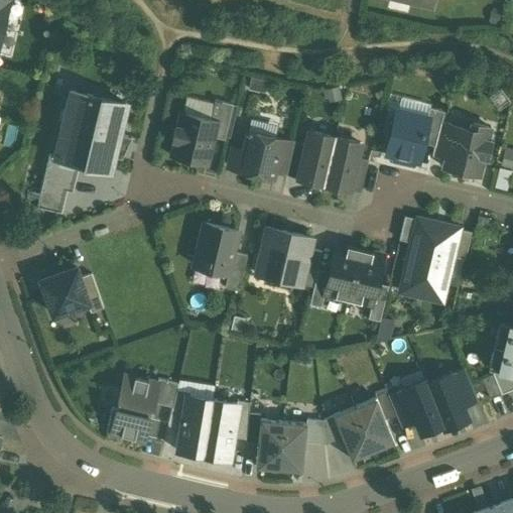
[(0,0),(0,28),(5,29),(11,2),(0,0)]
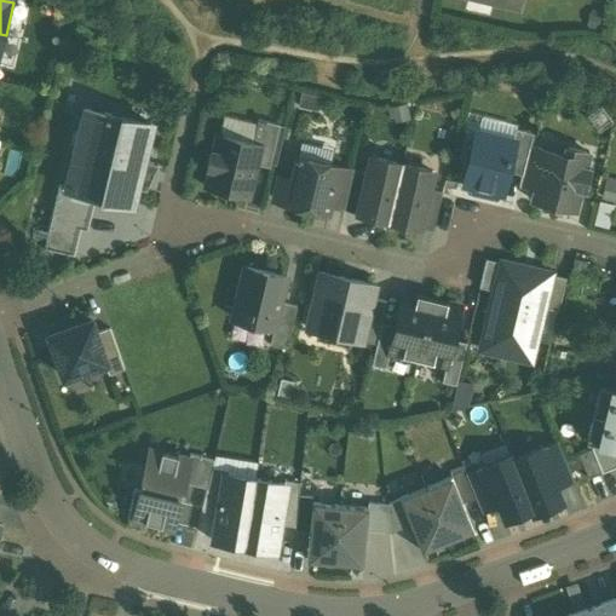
[(155,127),(88,111),(70,188),(69,191),(92,196),(136,207),(155,127)]
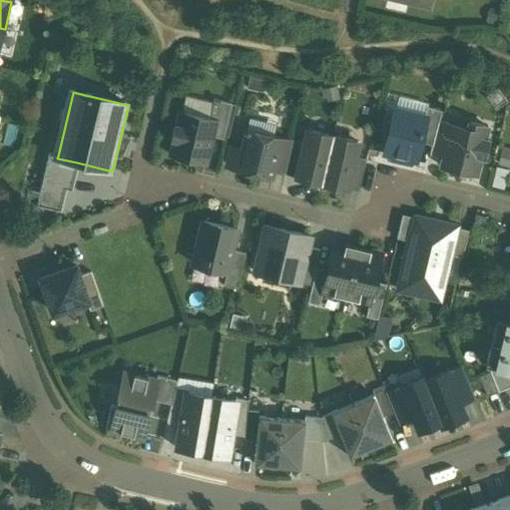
[(234,106),(216,102),(212,120),(218,122),(214,138),(225,141),(234,106)]
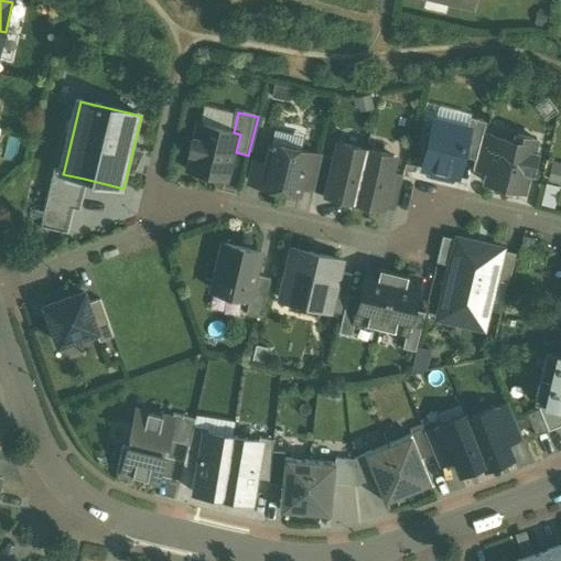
[(488,123),(473,120),(471,130),(472,131),(465,159),(478,162),(485,136),(488,123)]
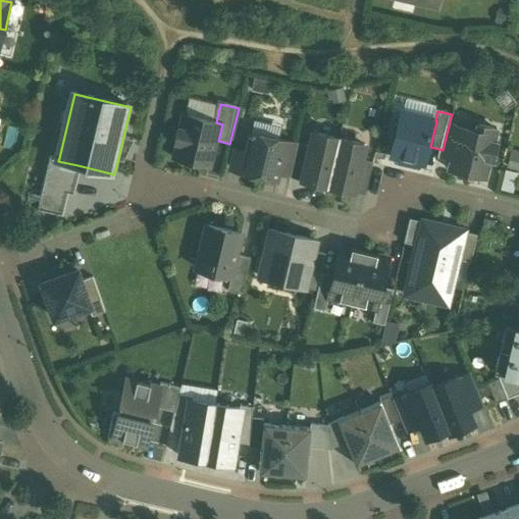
[(435,120),(405,113),(402,123),(397,126),(395,138),(398,142),(394,158),(425,165),(430,147),(436,121),(435,120)]
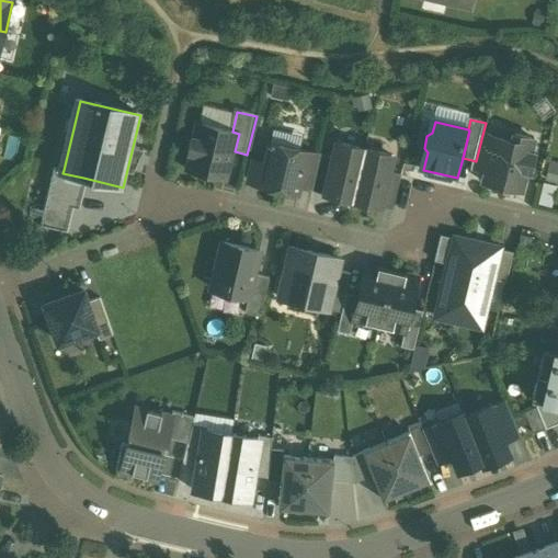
[(232,132),(201,125),(197,141),(194,140),(190,156),(193,156),(190,172),(227,181),(235,151),(239,134),(232,132)]
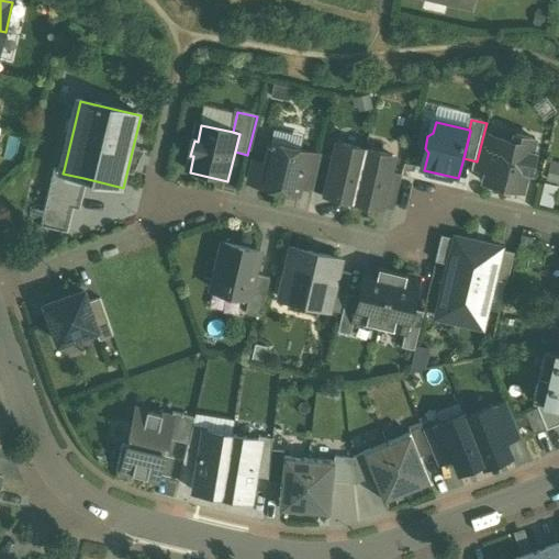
[(496,138),(483,135),(477,161),(474,172),(488,176),(496,138)]
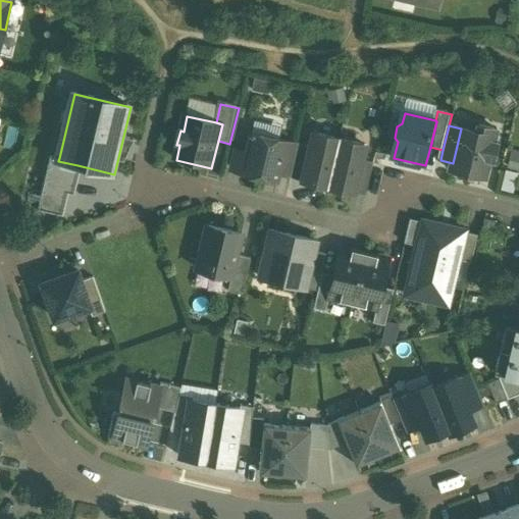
[(499,132),(479,126),(478,133),(461,128),(453,163),(451,171),(487,180),(499,132)]
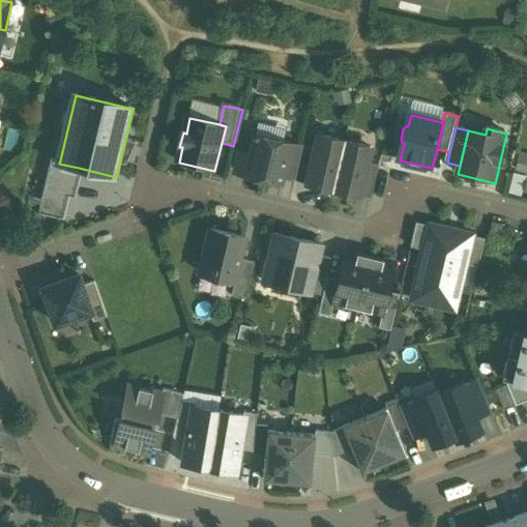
[(293,145),(257,136),(253,155),(246,179),(283,187),(285,179),(293,145)]
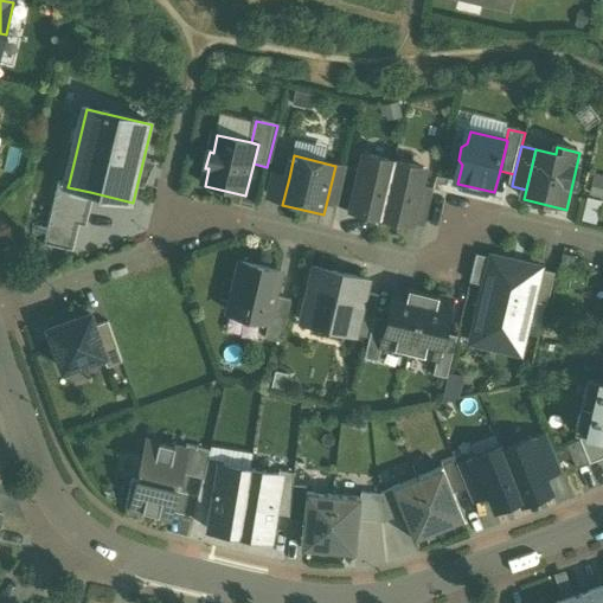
[(397,164),(367,156),(363,173),(354,211),(354,212),(384,219),(397,164)]
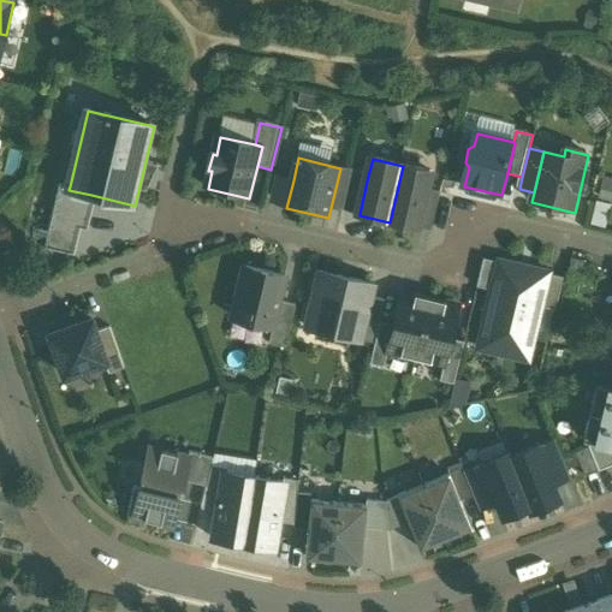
[(433,173),(403,166),(390,223),(420,230),(420,227),(428,190),(433,173)]
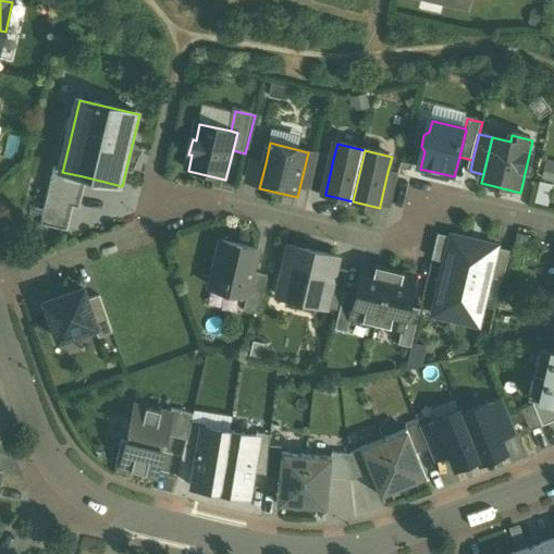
[(321,155),(308,152),(299,188),(312,192),(312,191),(321,157),(321,155)]
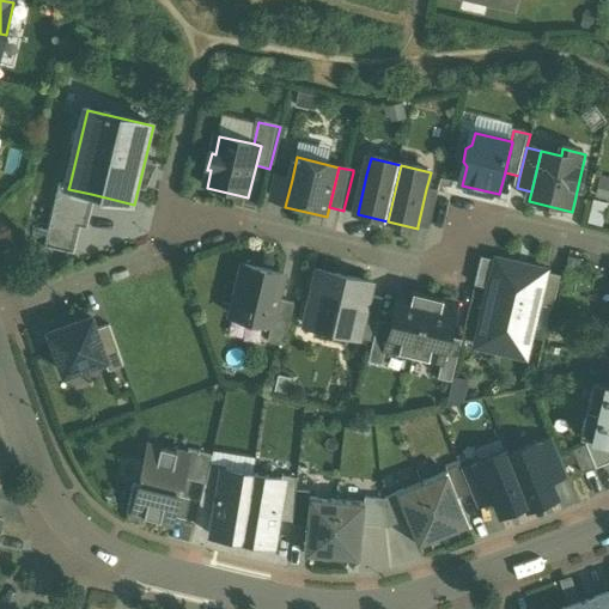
[(366,175),(353,172),(343,209),(358,213),(366,175)]
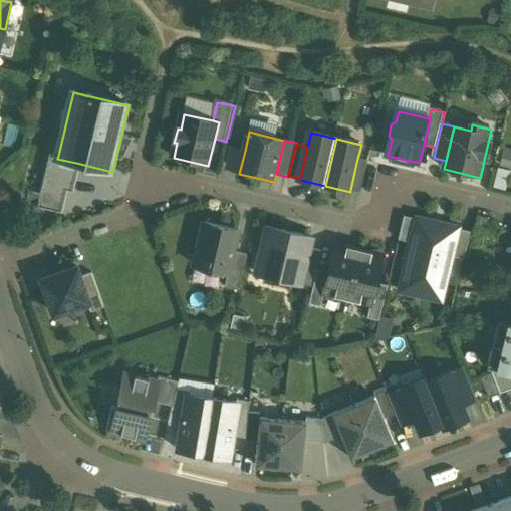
[(245,151),(233,148),(228,171),(239,174),(245,151)]
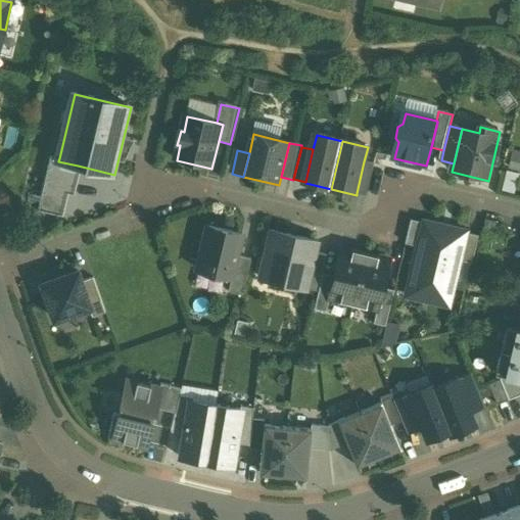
[(59,158),(53,157),(40,211),(65,218),(78,166),(58,161),(59,158)]
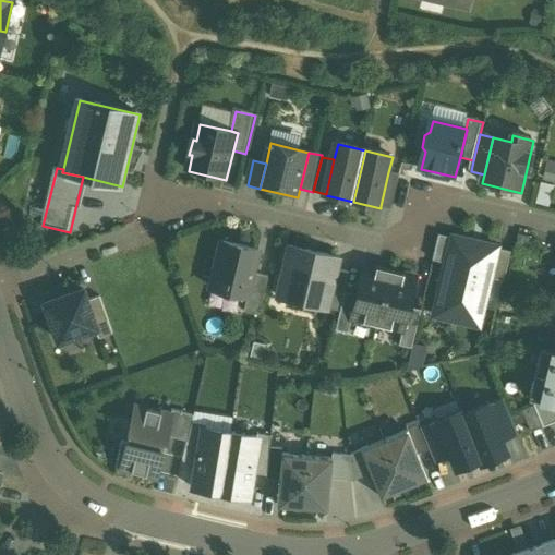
[(401,176),(388,172),(381,206),(394,209),(401,176)]
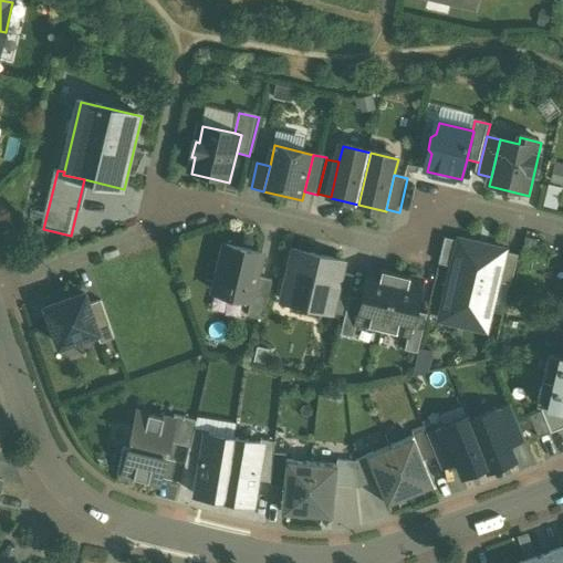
[(508,253),(447,239),(440,266),(452,269),(440,323),(489,333),(500,283),(507,256),(508,253)]
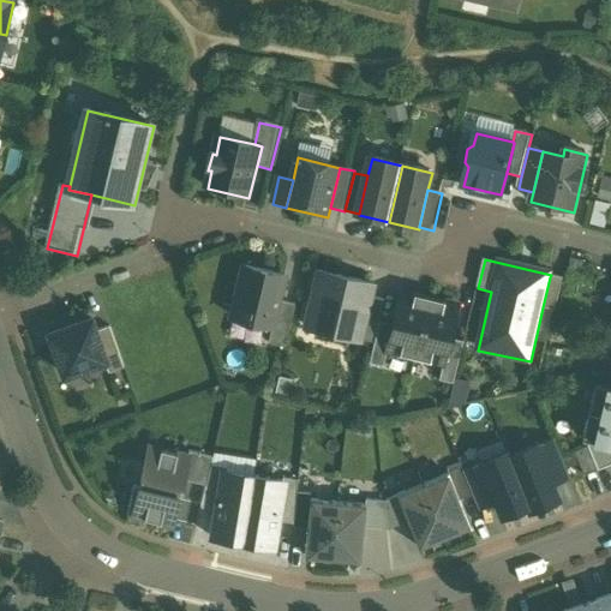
[(287,277),(245,267),(233,318),(275,328),(281,303),(287,277)]
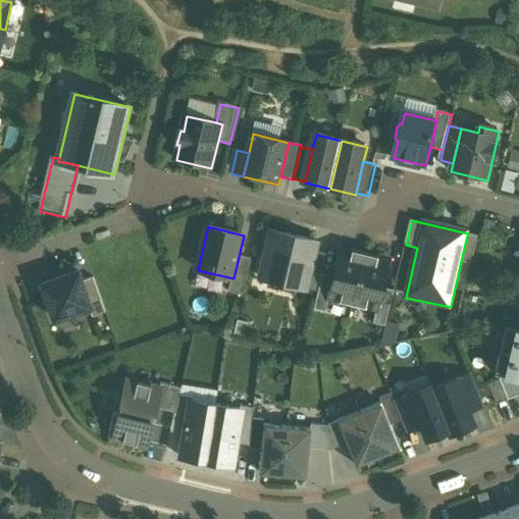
[(319,243),(272,231),(261,278),(308,290),(316,254),(319,243)]
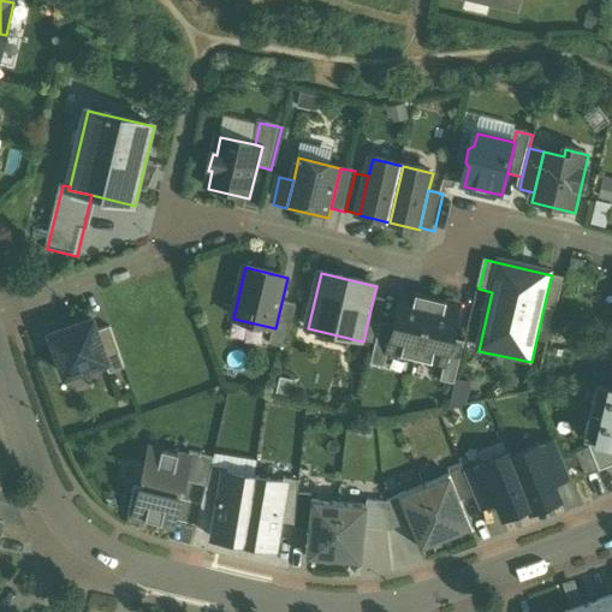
[(551,278),(544,308),(559,312),(566,281),(551,278)]
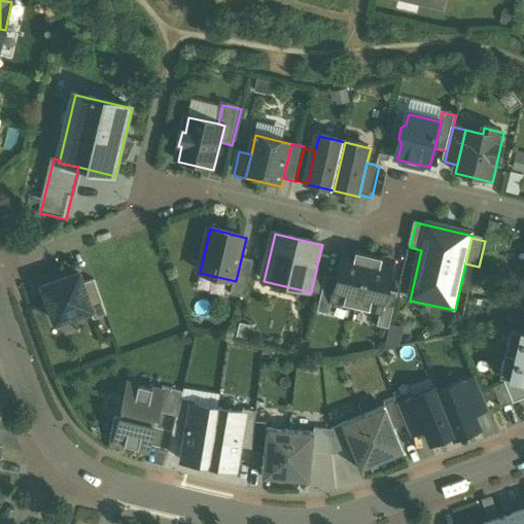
[(370,256),(346,251),(339,280),(334,302),(357,308),(370,256)]
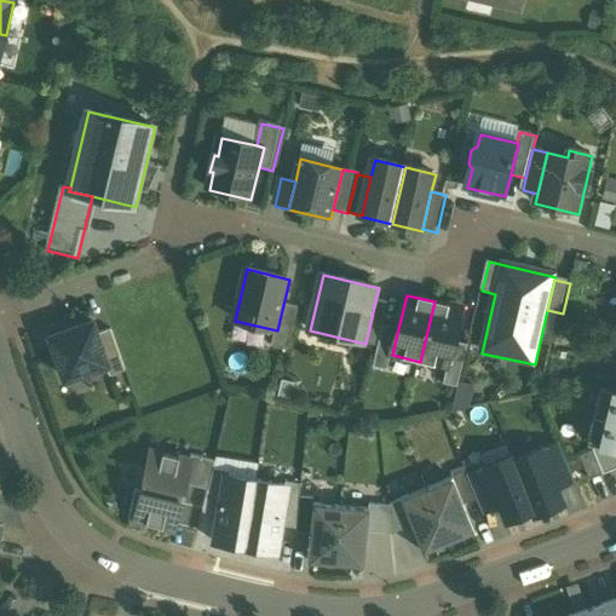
[(390,305),(375,301),(366,344),(380,347),(385,326),(390,305)]
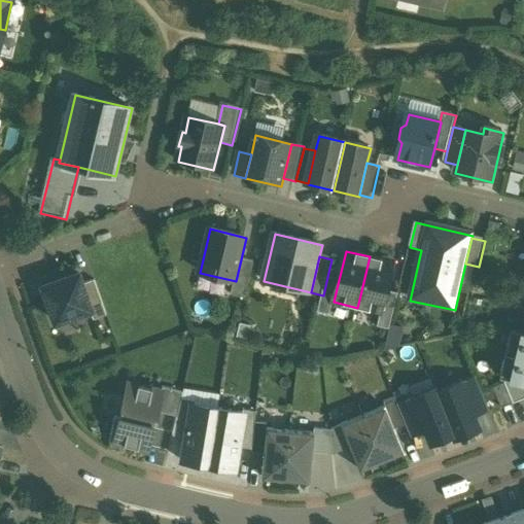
[(394,263),(370,256),(357,308),(382,314),(387,291),(394,263)]
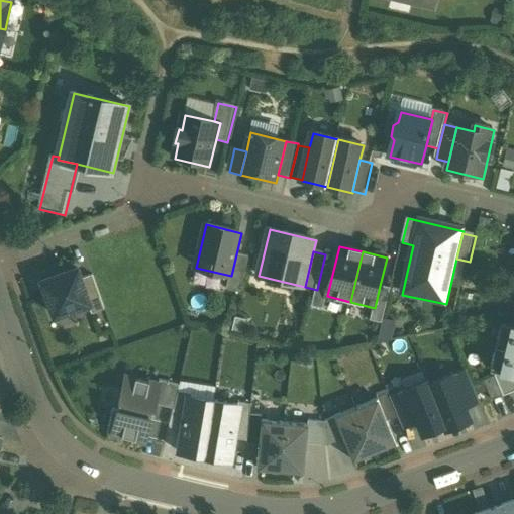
[(250,258),(236,254),(231,276),(228,290),(241,293),(250,258)]
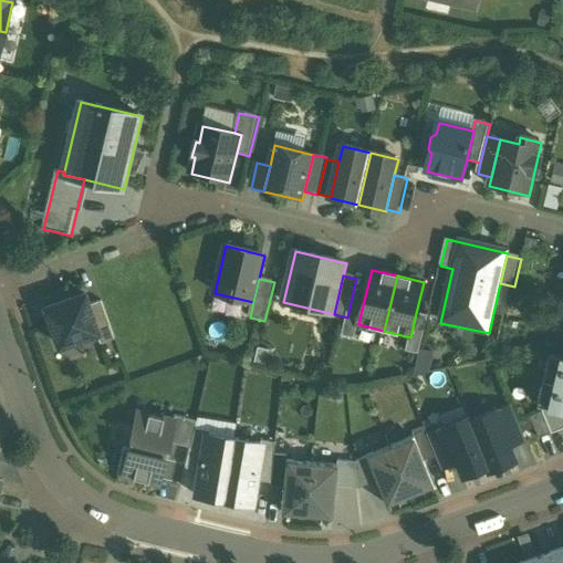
[(87,296),(49,310),(62,348),(101,335),(92,309),(87,296)]
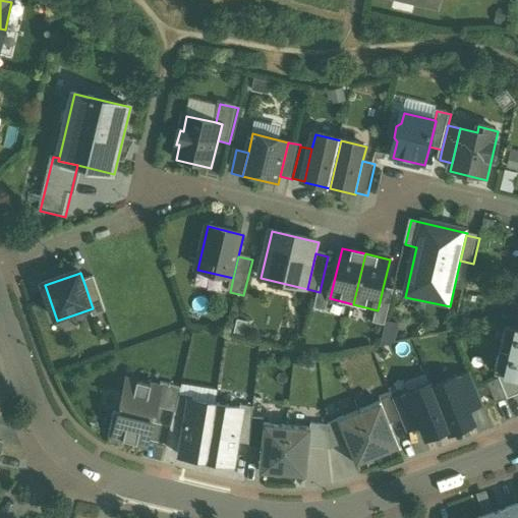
[(335,277),(324,274),(320,292),(315,309),(327,312),(330,298),(335,277)]
